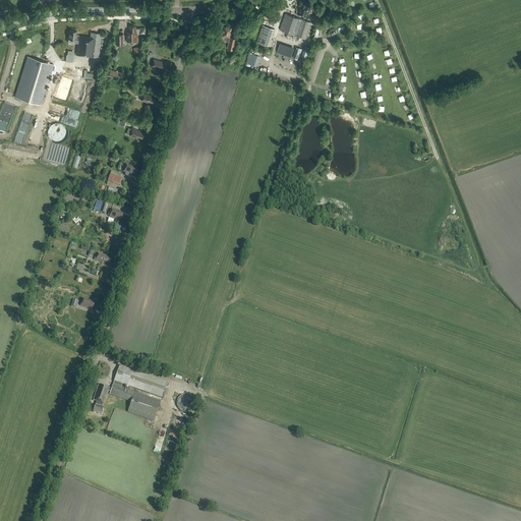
[(306,6),(307,3),(302,2),(301,5),(300,4),(297,13),(307,17),(310,8),(306,6)]
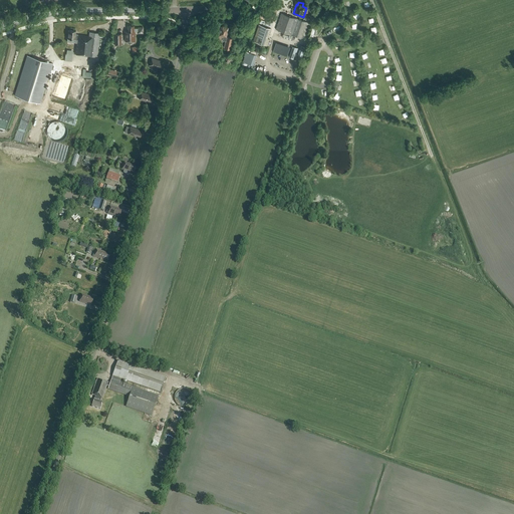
[(304,36),(309,23),(281,13),(276,29),(284,31),(282,37),(292,40),(293,39),(294,40),(296,35),(301,37),(302,35),(304,36)]
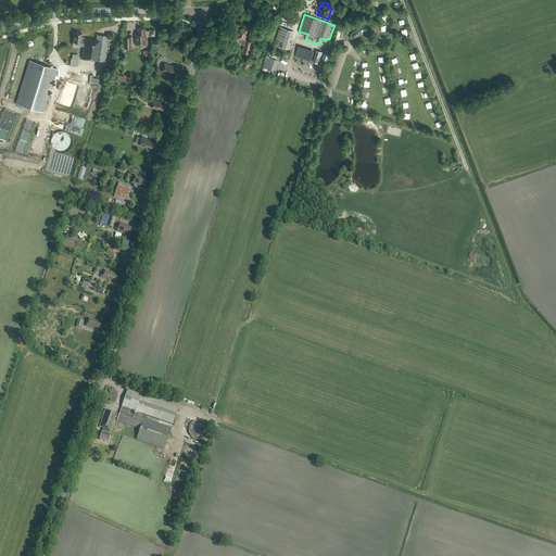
[(250,52),(253,41),(245,39),(248,29),(239,27),(237,41),(241,41),(240,42),(244,43),(242,51),(250,52)]
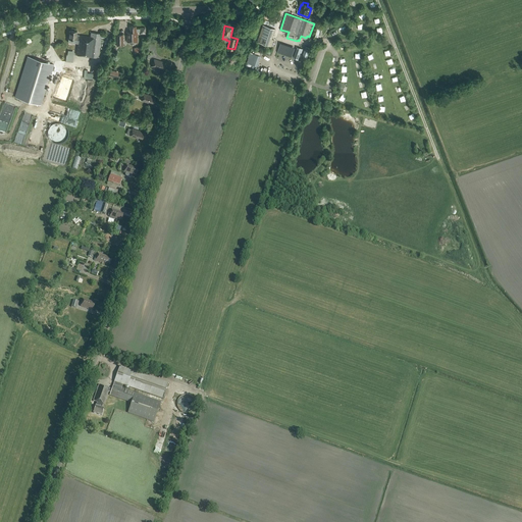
[(268,46),(273,29),(263,25),(259,37),(261,38),(260,43),(268,46)]
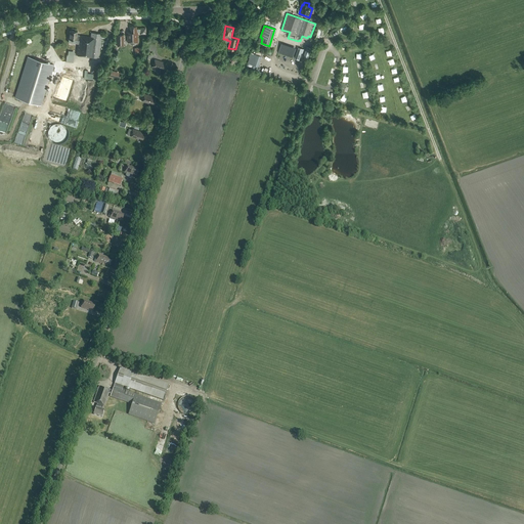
[(137,32),(136,27),(130,27),(130,32),(127,32),(128,42),(135,42),(135,43),(138,42),(137,32)]
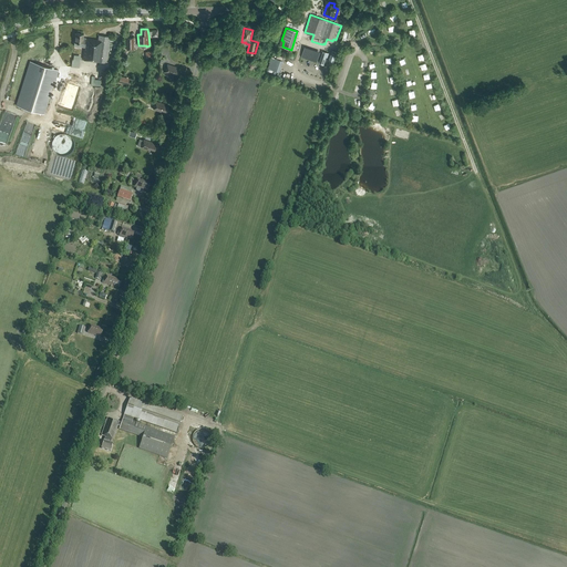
[(99,40),(83,38),(84,33),(75,32),(74,42),(74,45),(84,47),(83,60),(107,62),(111,37),(99,35),(99,40)]
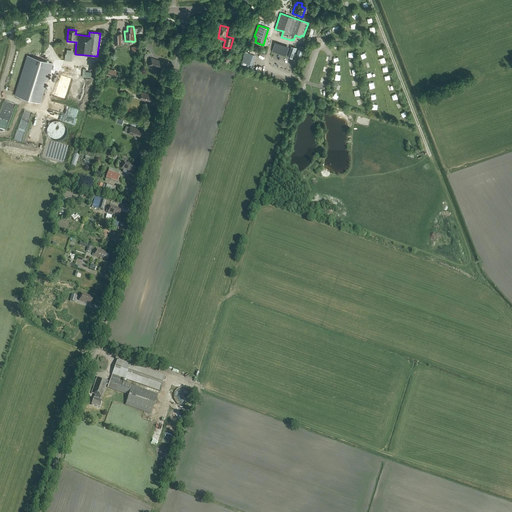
[(295,52),(297,48),(291,46),(288,56),(292,58),(294,51),(295,52)]
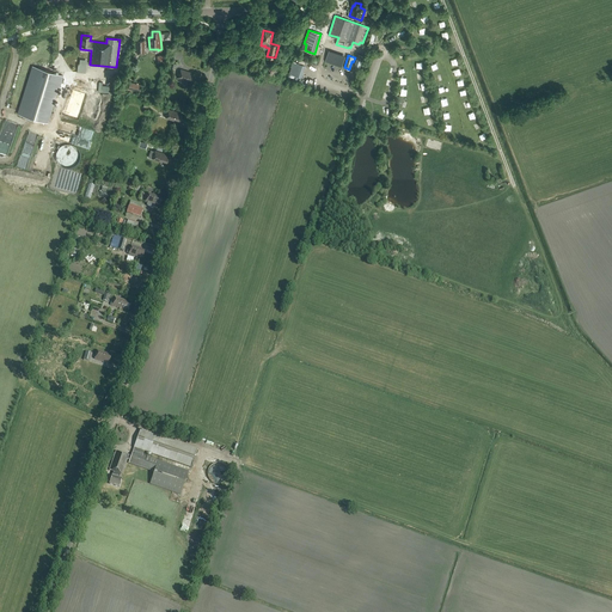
[(293,61),(289,73),(301,78),(306,65),(293,61)]
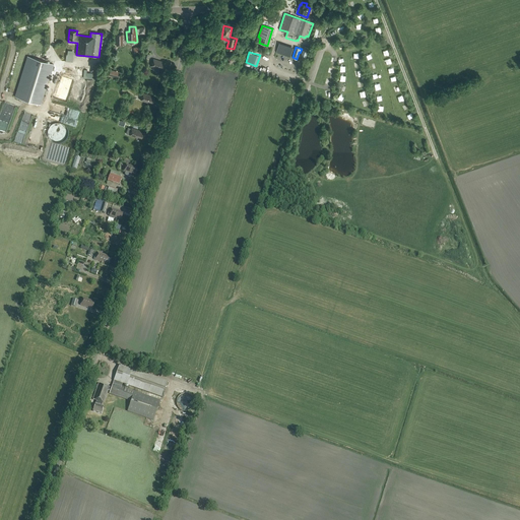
[(15,96),(41,105),(49,75),(50,75),(53,64),(27,57),(15,96)]
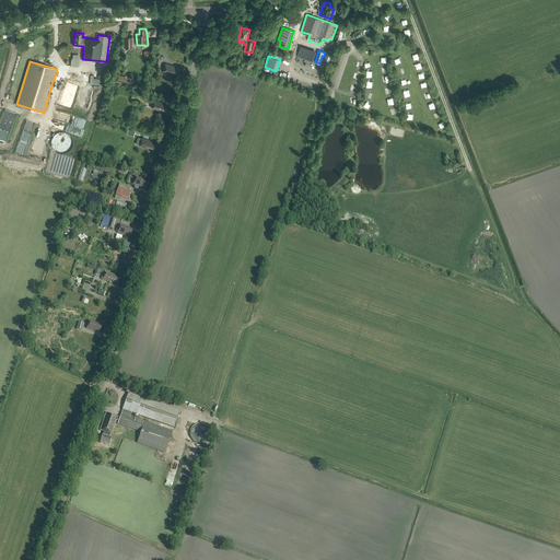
[(176,73),(177,69),(175,68),(175,67),(165,63),(163,71),(165,72),(164,74),(165,76),(170,77),(171,76),(172,72),(176,73)]
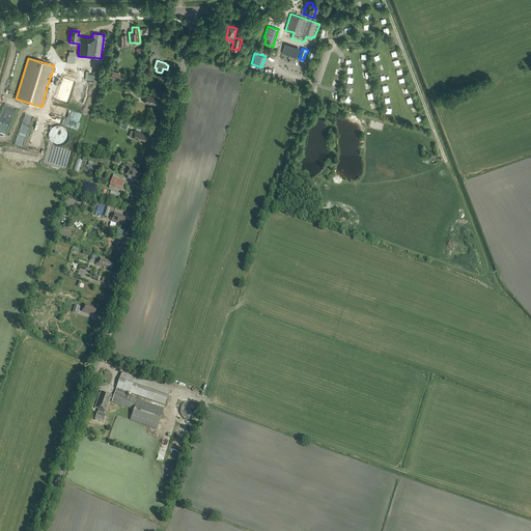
[(89,96),(90,90),(72,88),(72,94),(89,96)]
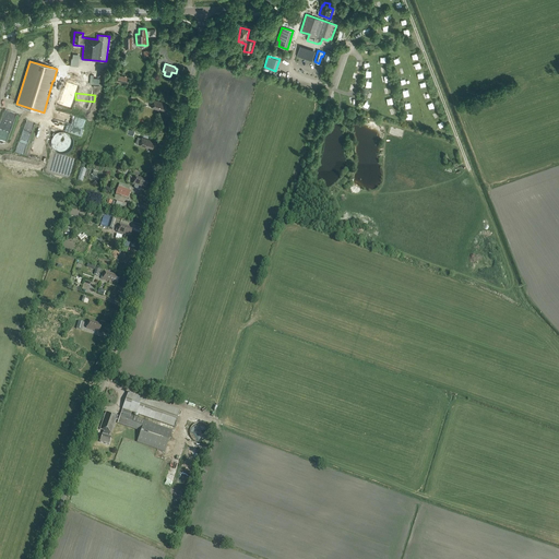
[(164,110),(166,105),(163,104),(163,103),(154,100),(152,108),(158,110),(159,108),(164,110)]
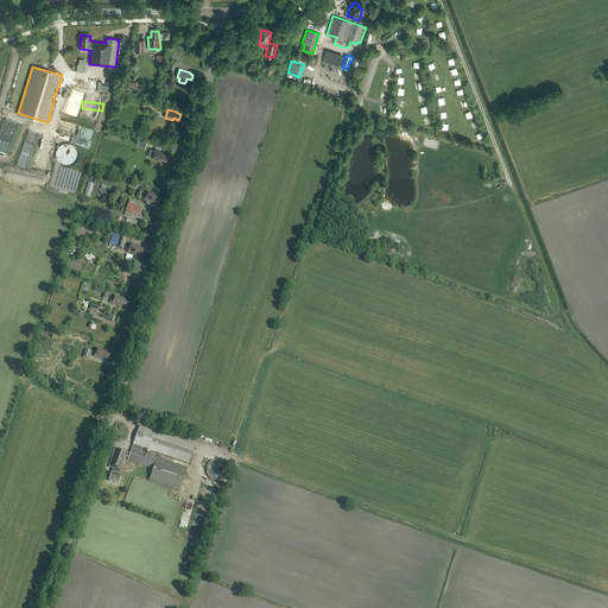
[(24,150),(18,164),(27,168),(32,153),(24,150)]
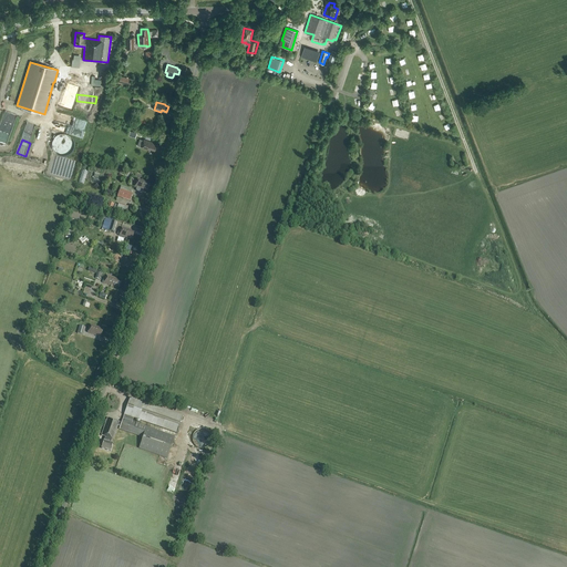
[(154,150),(156,145),(153,144),(153,143),(144,140),(141,147),(148,150),(150,148),(154,150)]
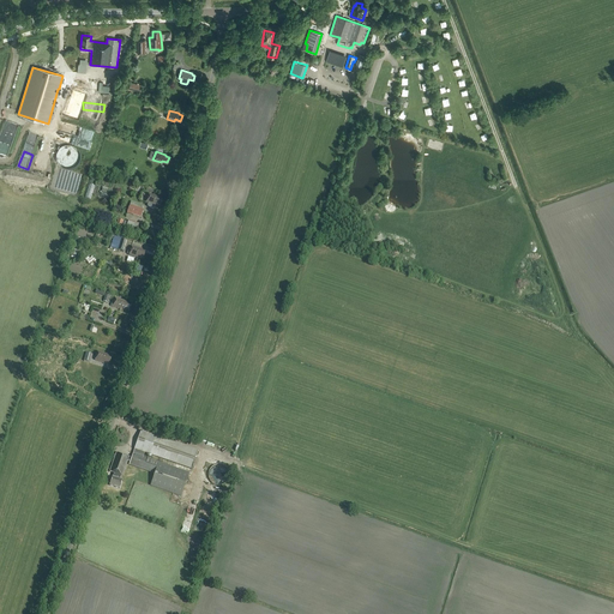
[(90,184),(85,198),(92,200),(96,186),(90,184)]
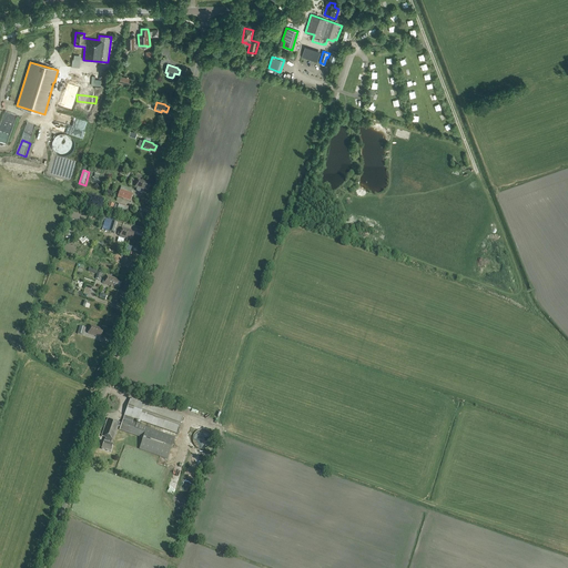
[(135,188),(137,189),(137,191),(137,192),(141,193),(143,193),(144,190),(148,191),(150,185),(146,184),(148,183),(138,180),(135,188)]
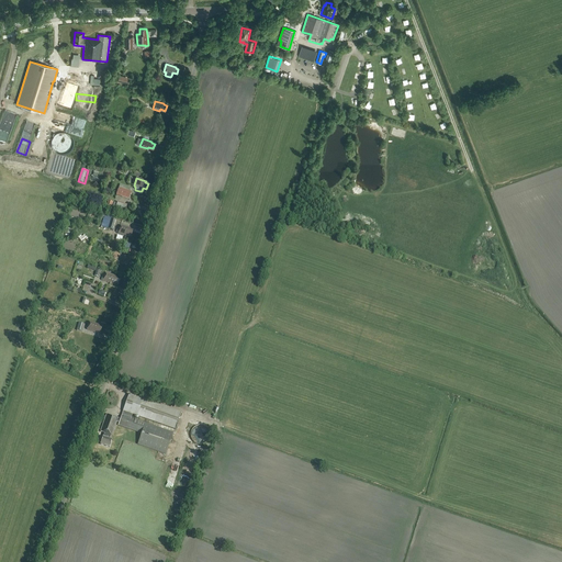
[(131,189),(120,186),(119,189),(116,195),(130,200),(131,192),(130,192),(131,189)]
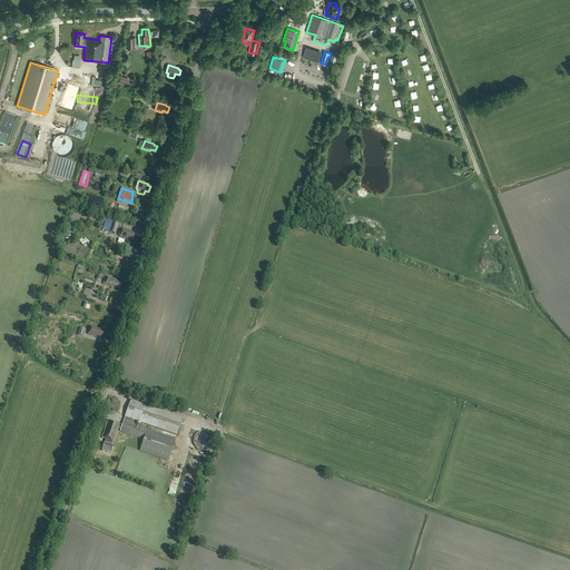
[(129,208),(119,205),(117,212),(127,215),(129,208)]
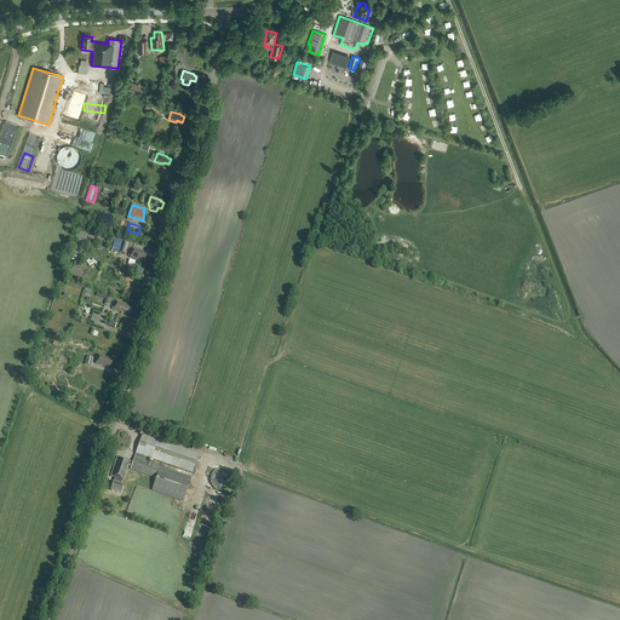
[(115,237),(115,240),(112,251),(125,254),(128,241),(115,237)]
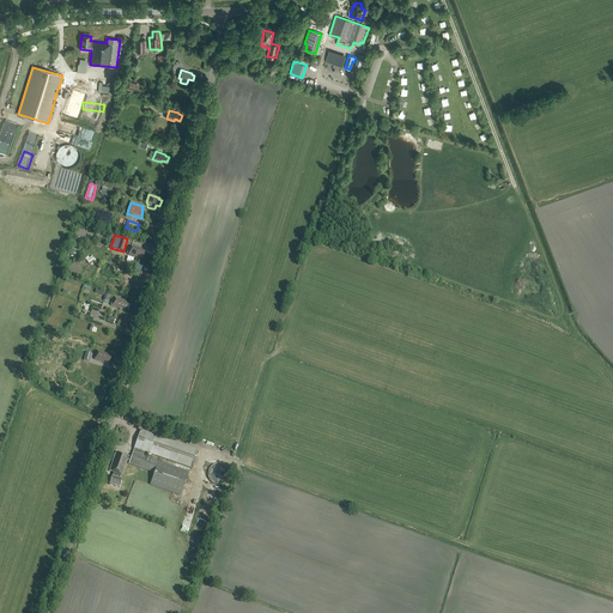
[(76,256),(79,243),(72,242),(68,255),(76,256)]
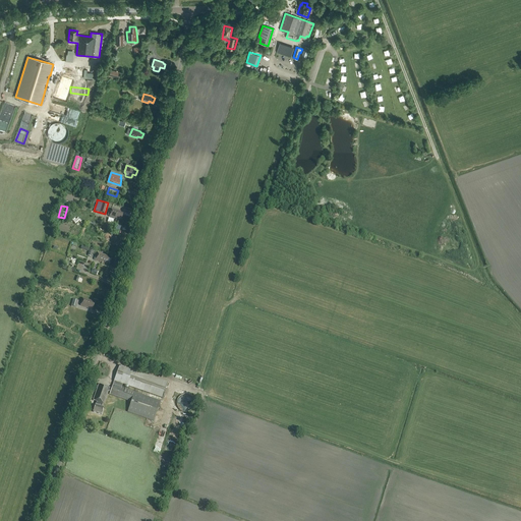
[(121,219),(123,214),(120,214),(120,212),(112,210),(110,217),(116,219),(117,218),(121,219)]
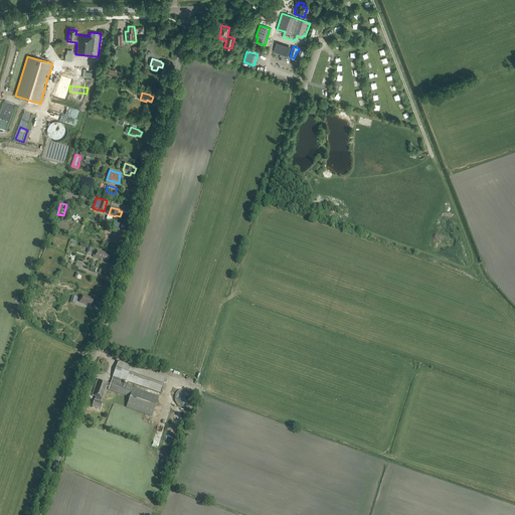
[(119,226),(120,224),(114,222),(112,226),(110,226),(109,228),(114,229),(116,232),(117,228),(118,228),(118,229),(119,230),(119,231),(122,232),(123,228),(119,226)]
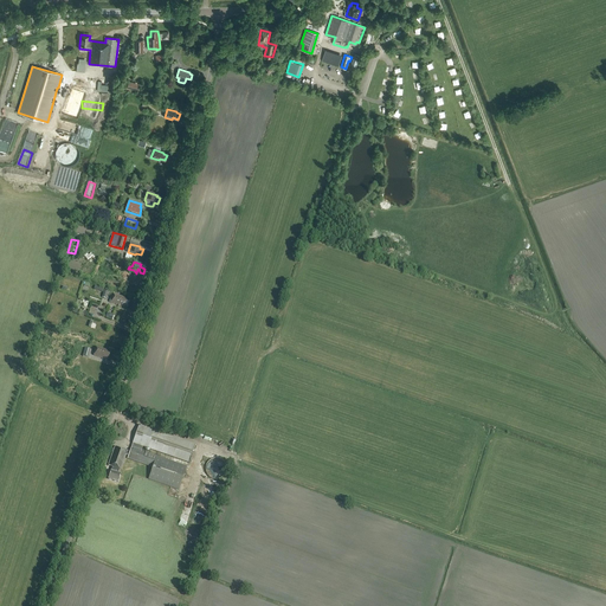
[(126,305),(127,301),(124,300),(124,298),(114,295),(111,303),(120,305),(120,304),(126,305)]
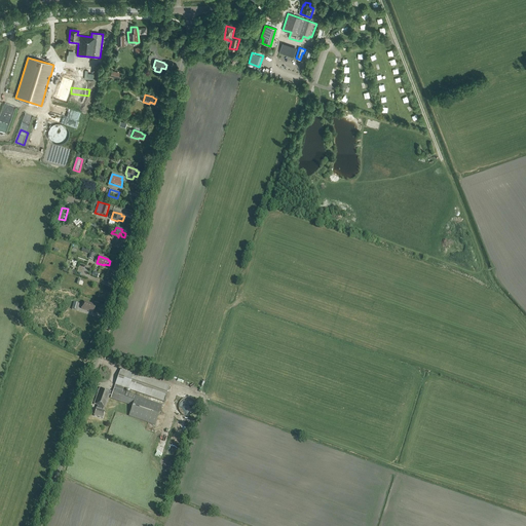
[(94,311),(95,307),(92,306),(92,304),(83,302),(81,309),(88,311),(88,309),(94,311)]
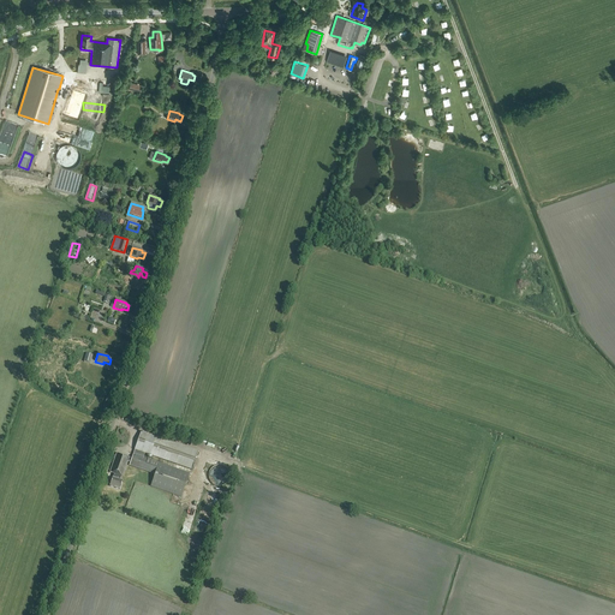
[(191,470),(197,452),(141,433),(131,459),(117,453),(109,473),(114,475),(113,479),(112,479),(109,487),(119,490),(123,482),(119,482),(121,477),(123,477),(129,460),(131,461),(129,465),(155,475),(150,487),(181,497),(189,475),(143,458),(144,453),(191,470)]
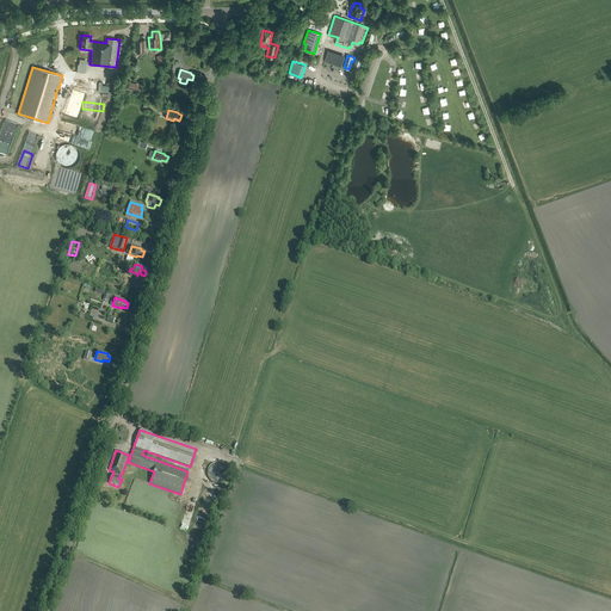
[(218,483),(220,483),(222,482),(224,481),(226,480),(227,477),(228,476),(228,474),(228,471),(228,470),(227,468),(226,466),(224,464),(222,463),(220,462),(216,462),(215,463),(213,463),(211,464),(209,466),(208,469),(207,471),(207,474),(208,477),(209,480),(211,481),(213,482),(215,483),(218,483)]
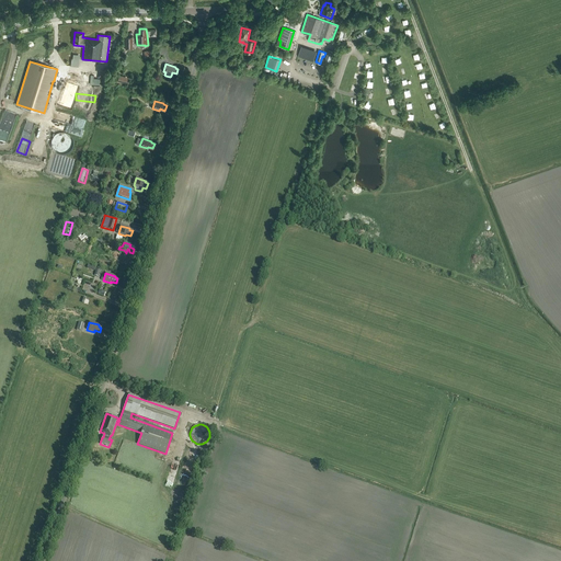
[(178,470),(175,469),(175,468),(173,467),(168,485),(172,487),(178,470)]
